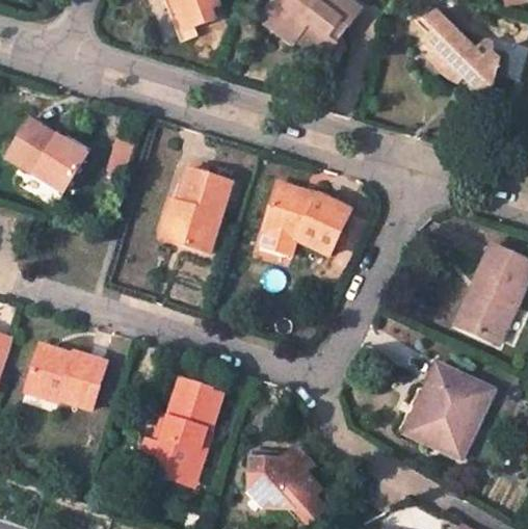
[(217,18),(213,9),(223,5),(221,0),(166,0),(166,1),(169,0),(177,0),(188,28),(217,18)]
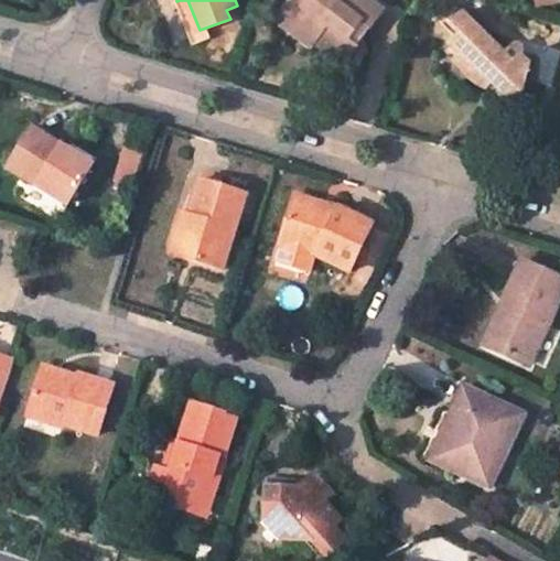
[(297,0),(289,9),(304,21),(308,18),(321,29),(314,36),(336,54),(340,50),(347,55),(356,44),(348,39),(363,22),(370,29),(383,12),(368,0),(297,0)]
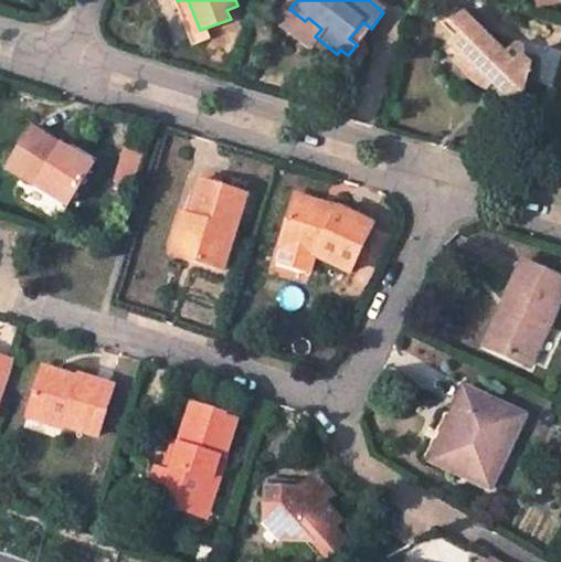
[(305,21),(289,9),(281,19),(309,43),(315,36),(321,29),(308,18),(305,21)]
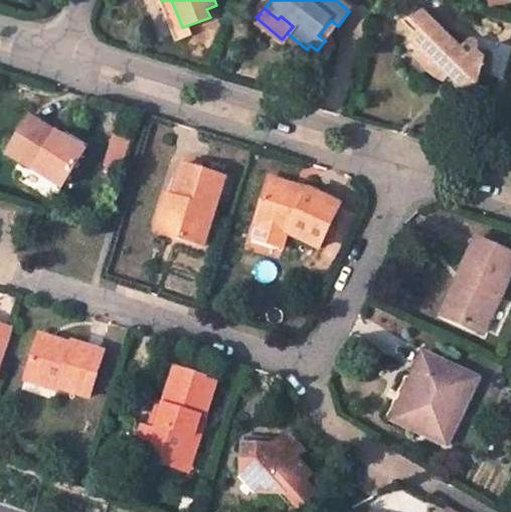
[(420,29),(433,18),(424,11),(413,22),(420,29)]
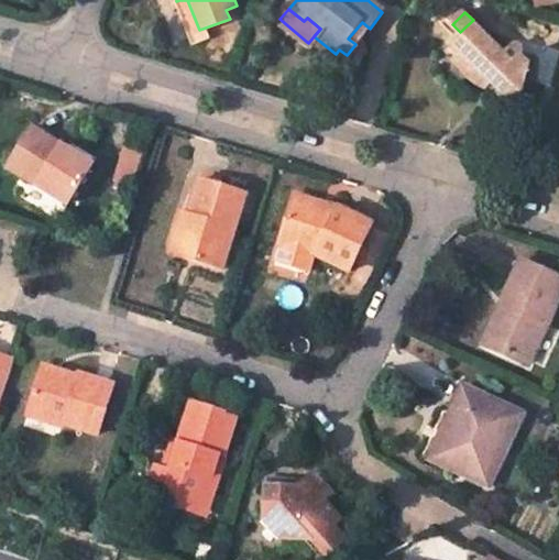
[(468,79),(483,89),(488,84),(494,77),(503,86),(496,94),(503,100),(499,106),(513,121),(526,75),(512,61),(519,54),(521,50),(517,45),(515,44),(511,45),(504,52),(473,20),(460,32),(449,43),(475,72),(468,79)]
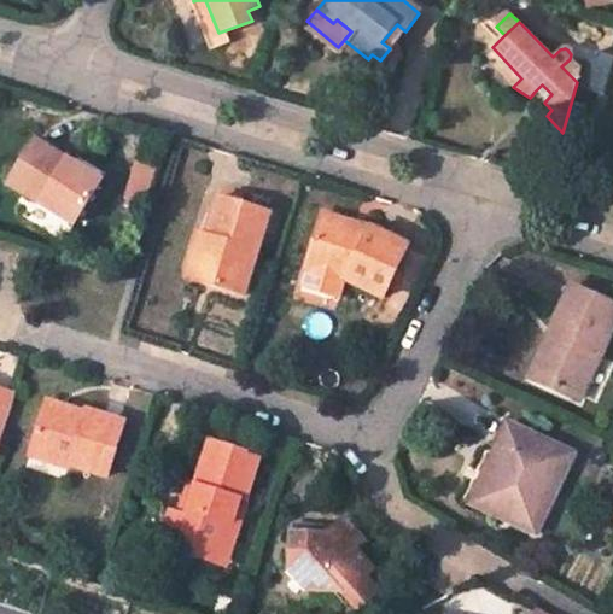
[(98,174),(33,130),(4,174),(70,217),(98,174)]
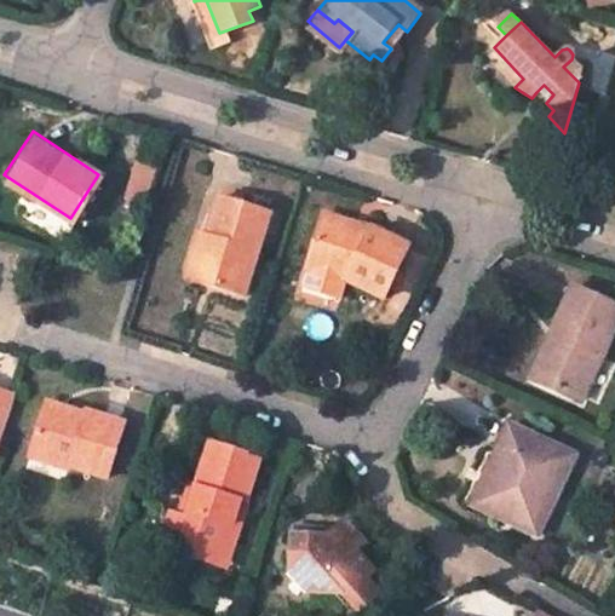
[(156,161),(134,154),(124,190),(145,197),(156,161)]
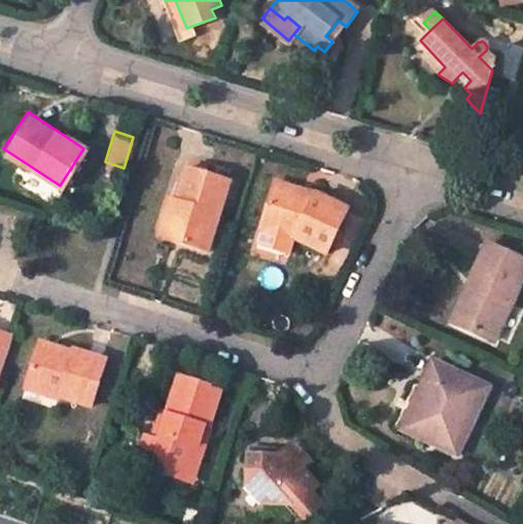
[(225,173),(183,161),(174,195),(179,196),(169,231),(204,242),(225,173)]
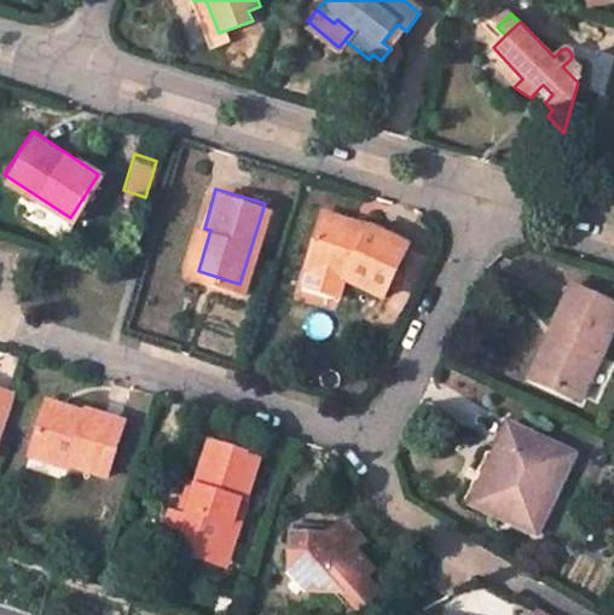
[(372,224),(377,216),(326,201),(324,208),(372,224)]
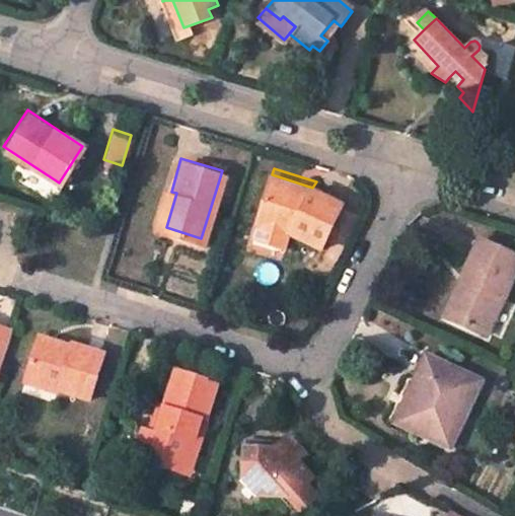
[(321,242),(349,201),(316,181),(312,188),(272,174),(260,214),(254,229),(285,239),(290,224),(293,225),(321,242)]
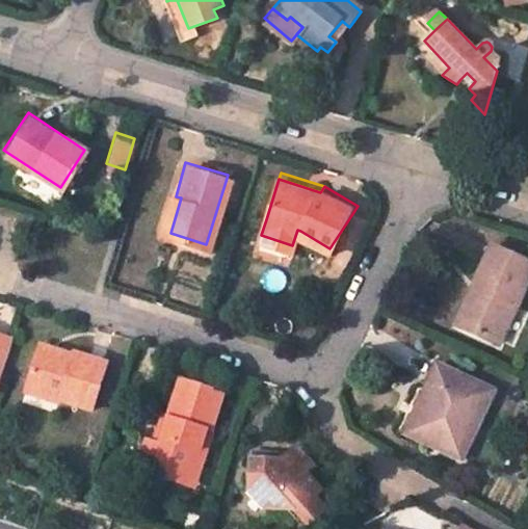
[(181,197),(176,196),(167,193),(157,230),(170,233),(181,197)]
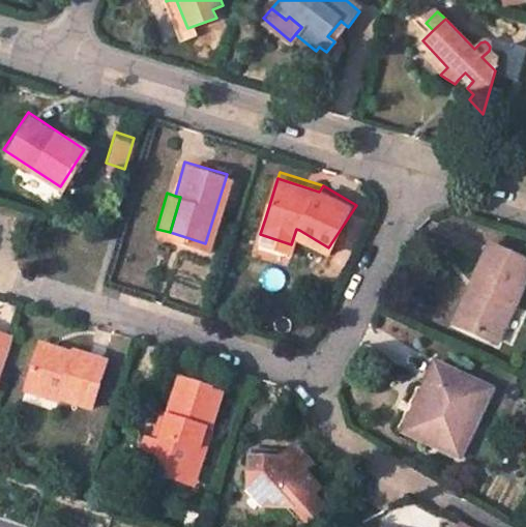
[(525,265),(494,251),(477,285),(485,289),(463,332),(497,348),(525,287),(525,265)]
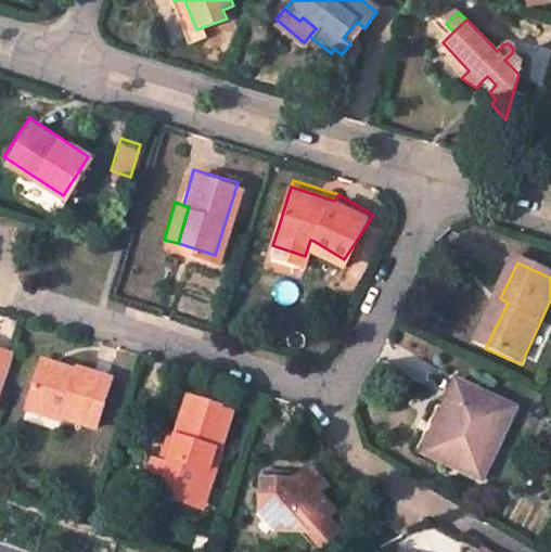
[(508,303),(500,298),(477,344),(485,348),(508,303)]
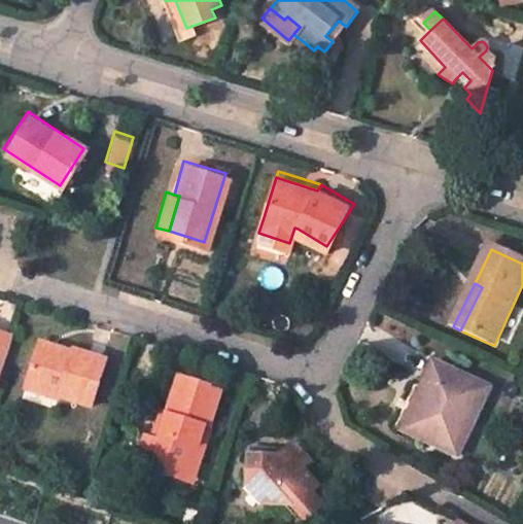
[(0,365),(8,341),(0,338),(0,365)]
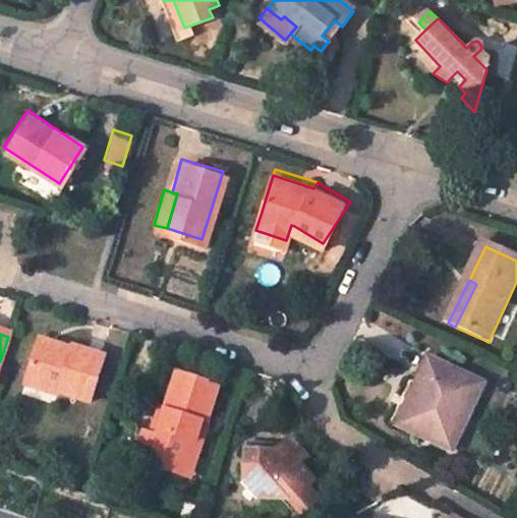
[(57,390),(92,400),(105,353),(71,344),(70,348),(39,338),(26,376),(58,385),(57,390)]
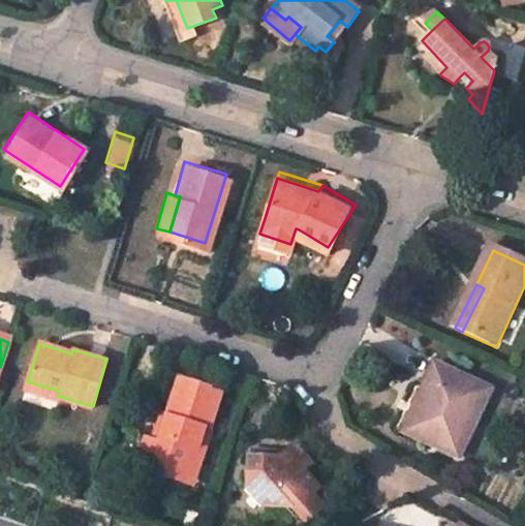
[(461,459),(493,391),(436,364),(424,390),(419,389),(397,429),(461,459)]
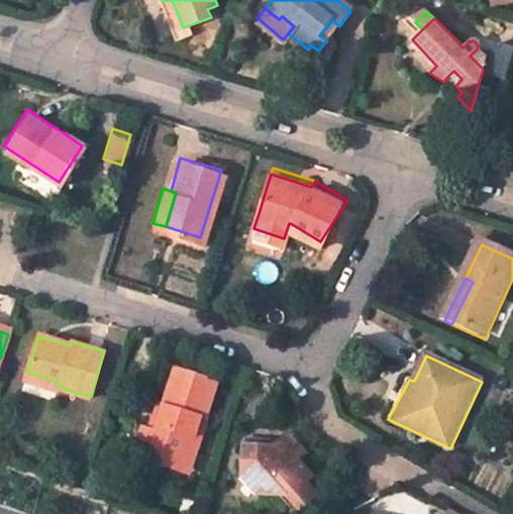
[(174,368),(163,405),(156,430),(147,428),(141,426),(132,455),(172,468),(175,456),(192,461),(203,424),(197,422),(203,401),(210,403),(217,379),(174,368)]
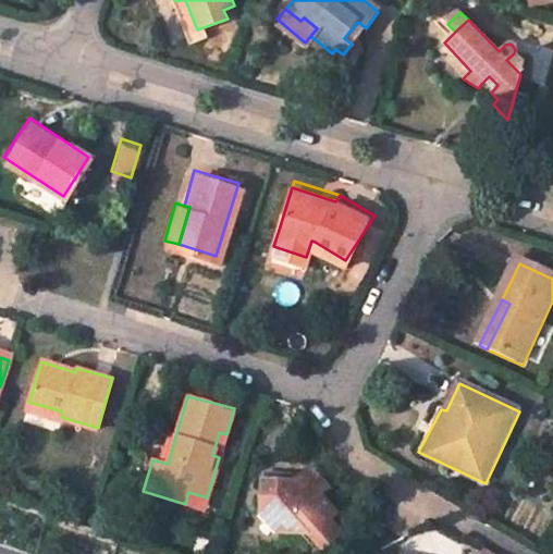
[(25,411),(60,421),(61,417),(62,411),(28,402),(25,411)]
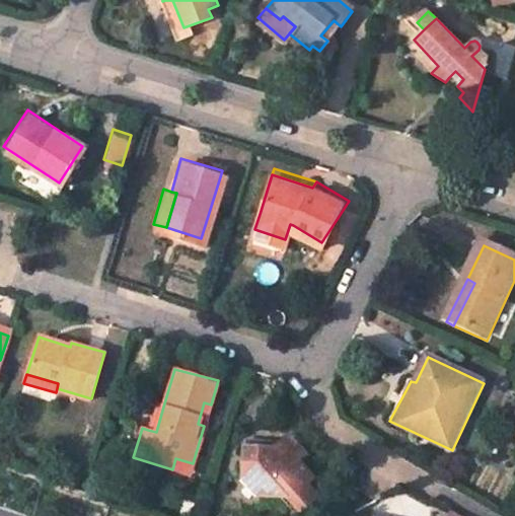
[(204,402),(198,424),(204,426),(211,404),(204,402)]
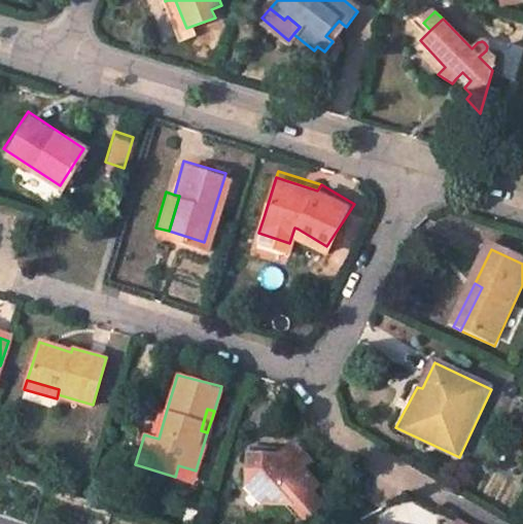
[(159,439),(166,413),(159,412),(150,437),(159,439)]
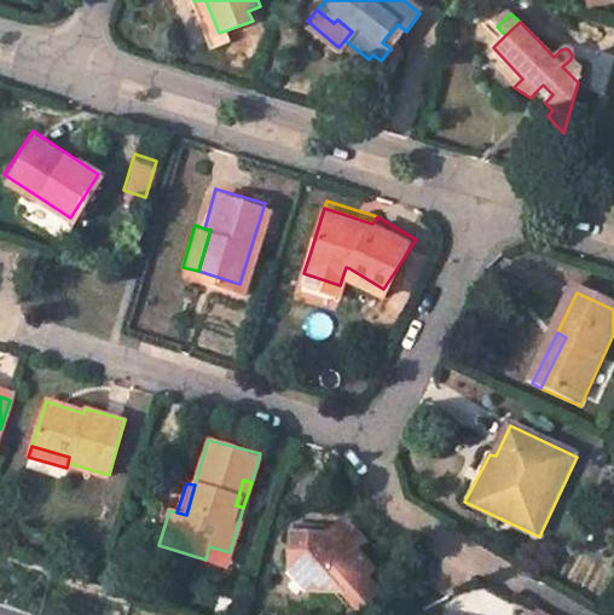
[(357,545),(366,537),(343,515),(329,531),(294,528),(290,564),(312,585),(348,587),(363,607),(383,587),(369,572),(376,564),(357,545)]
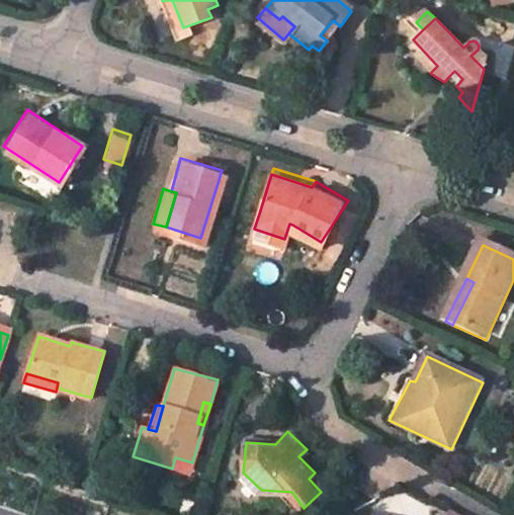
[(189,474),(192,462),(175,457),(172,468),(189,474)]
